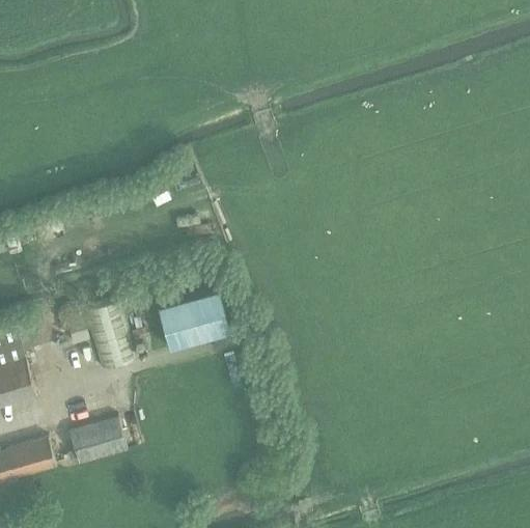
[(217,290),(156,307),(169,352),(229,335),(217,290)]
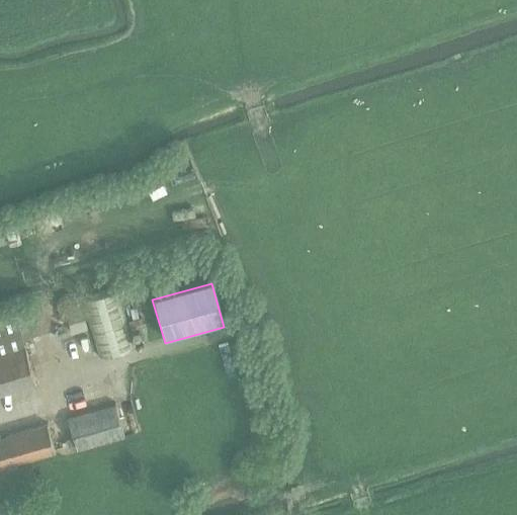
[(132,352),(115,293),(81,303),(97,360),(132,352)]
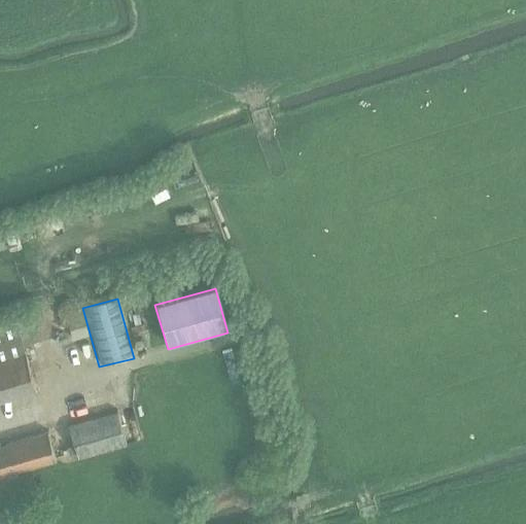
[(0,405),(35,395),(15,321),(0,325),(0,405)]
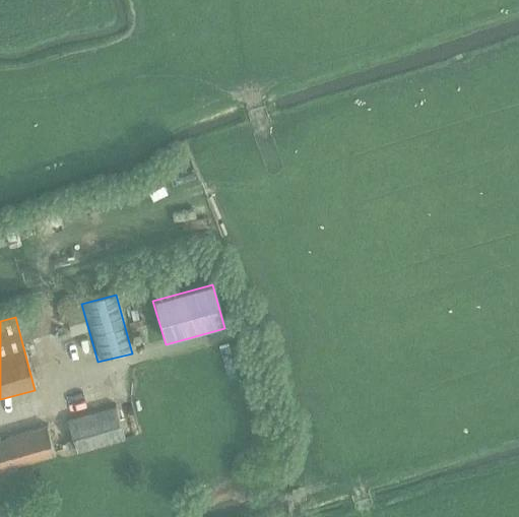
[(76,326),(68,329),(71,338),(79,335),(76,326)]
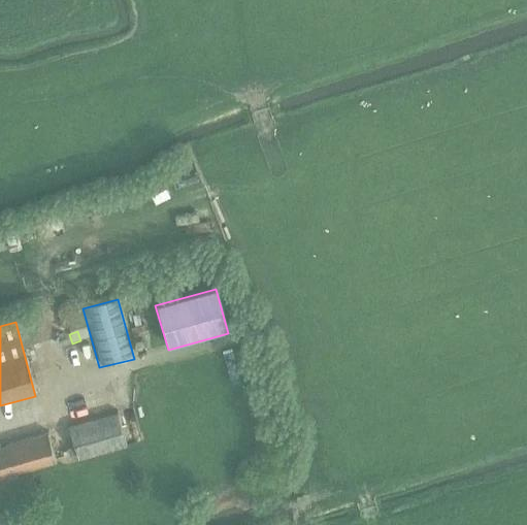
[(117,415),(68,428),(77,462),(126,449),(117,415)]
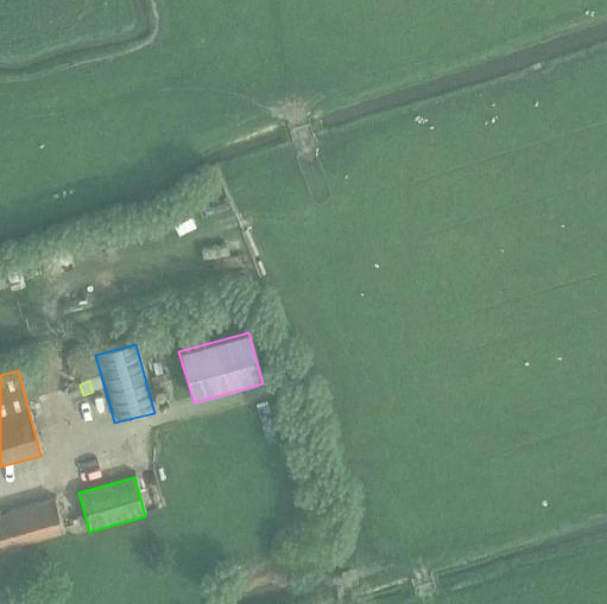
[(54,501),(0,515),(0,551),(63,534),(54,501)]
